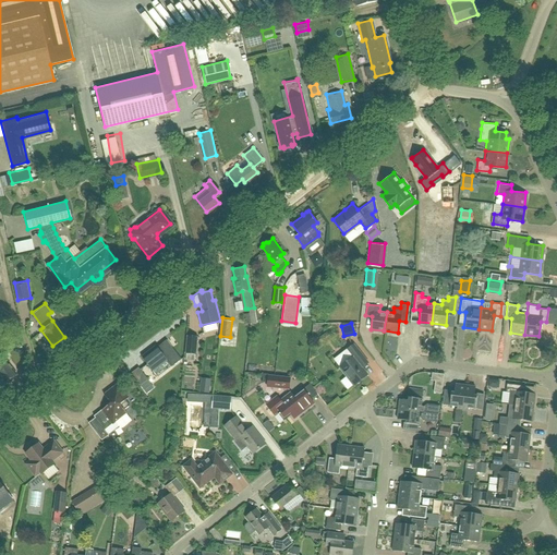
[(186,334),(184,358),(194,358),(196,335),(186,334)]
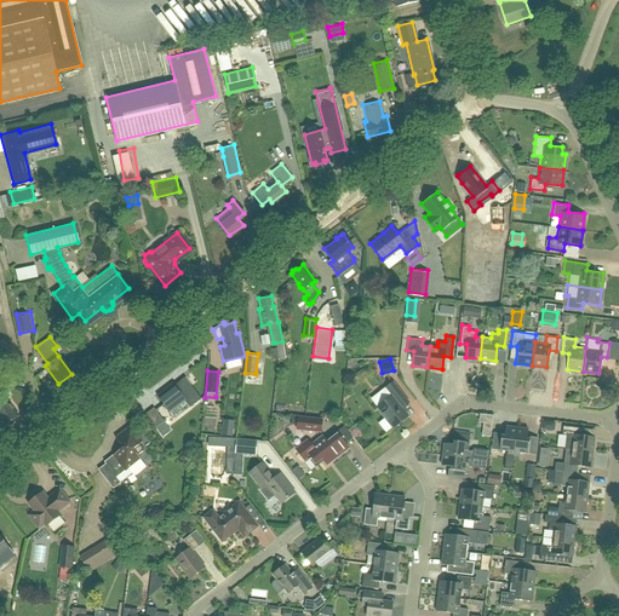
[(172,381),(156,393),(168,410),(184,398),(189,406),(201,397),(184,375),(173,384),(172,381)]
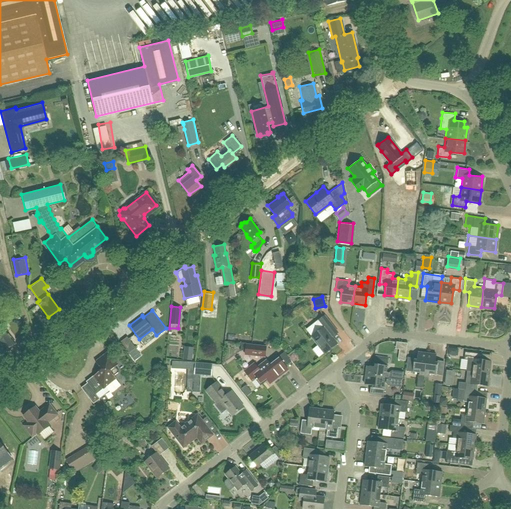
[(311,336),(323,352),(336,342),(329,333),(334,329),(323,315),(317,319),(323,326),(311,335),(311,336)]
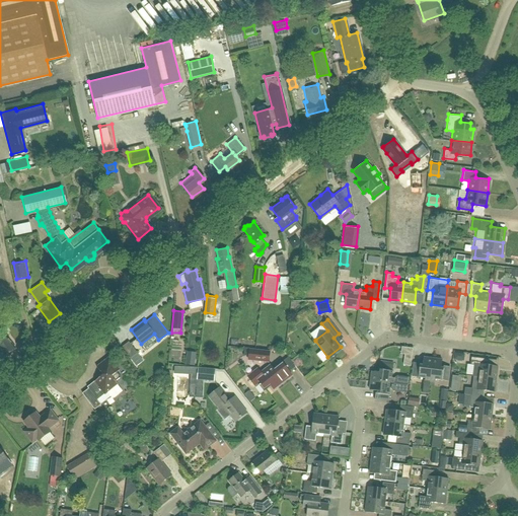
[(327,330),(321,323),(310,333),(315,340),(327,330)]
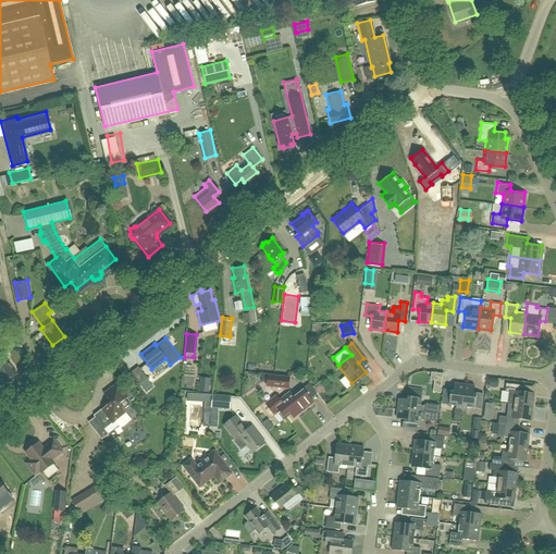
[(0,378),(2,381),(4,380),(5,381),(10,378),(9,376),(14,372),(8,362),(8,361),(4,356),(3,357),(0,353),(0,378)]
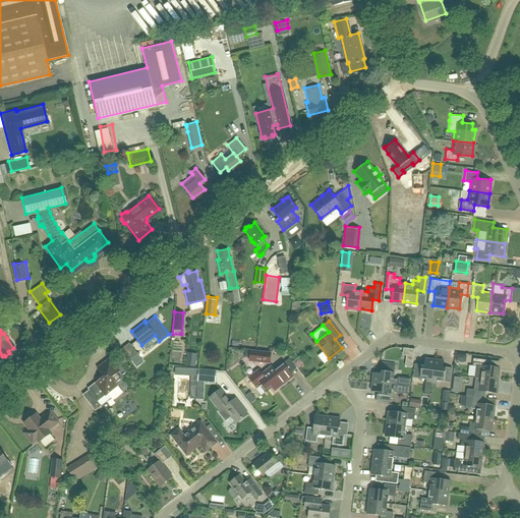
[(130,357),(136,353),(128,341),(122,346),(130,357)]
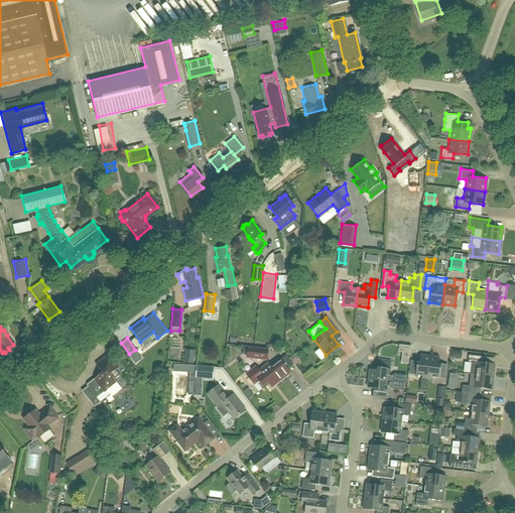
[(247,356),(268,358),(269,347),(248,345),(248,344),(244,344),(243,351),(248,352),(247,356)]
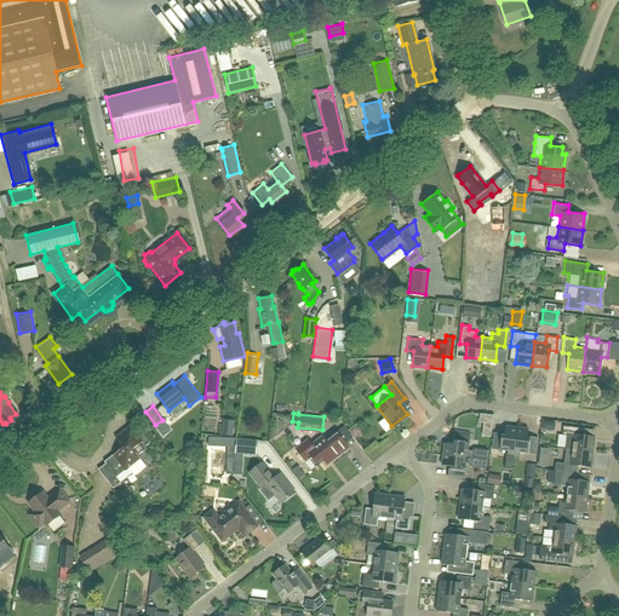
[(385,430),(391,425),(384,415),(378,420),(385,430)]
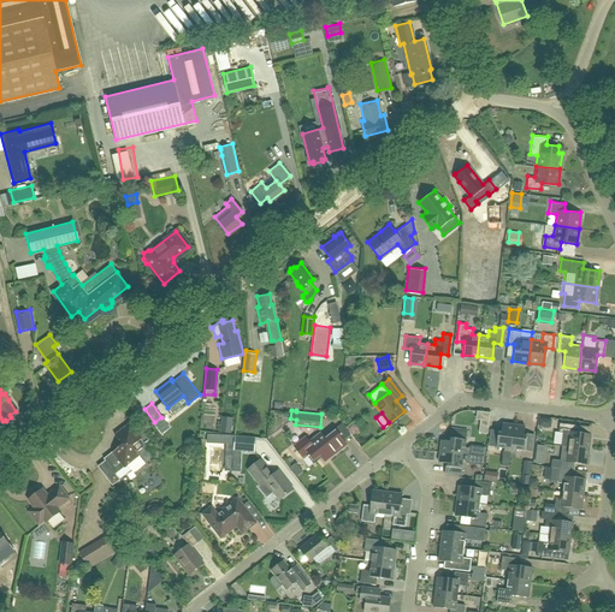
[(113,433),(114,434),(120,443),(102,457),(104,459),(96,465),(107,479),(111,483),(118,479),(114,473),(123,465),(124,465),(139,453),(136,450),(142,445),(139,440),(141,437),(129,421),(113,433)]
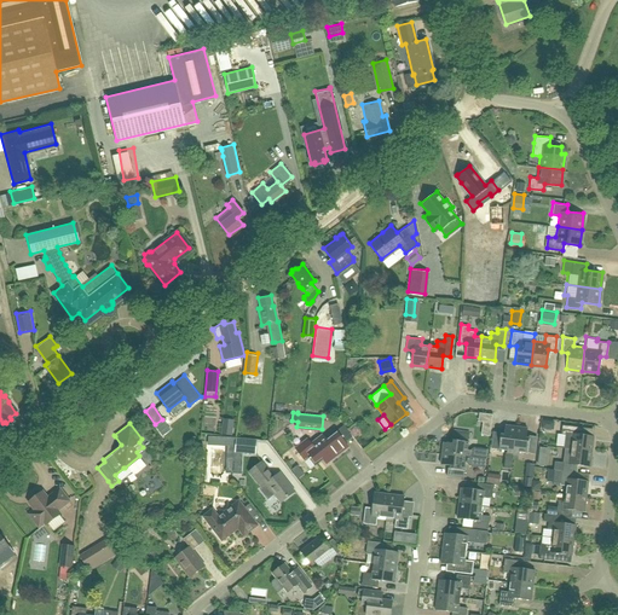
[(515,425),(503,424),(502,434),(500,434),(500,430),(492,430),(491,447),(506,448),(504,458),(503,457),(502,469),(509,469),(512,452),(515,425)]
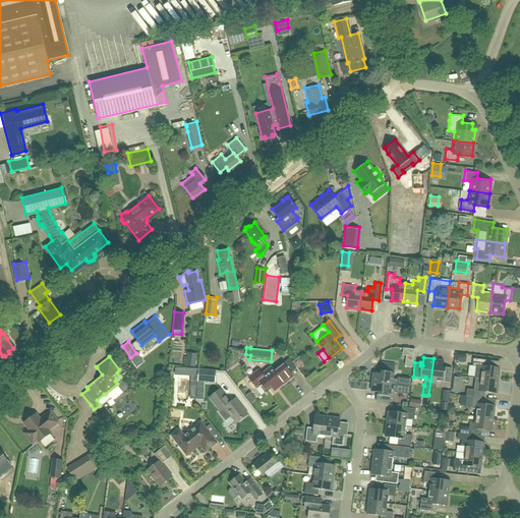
[(473,357),(472,363),(476,364),(475,369),(474,376),(476,376),(479,376),(479,377),(497,379),(499,366),(488,365),(488,359),(473,357)]
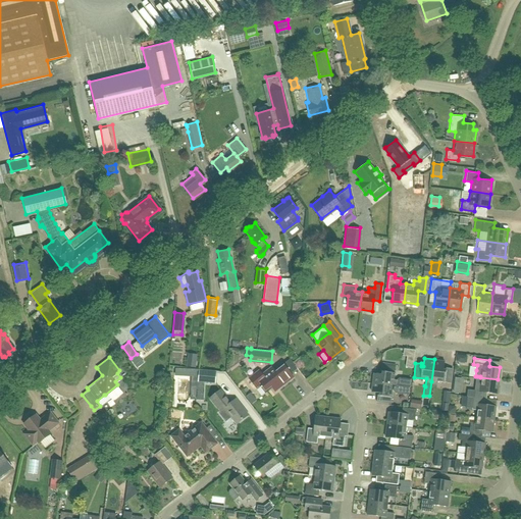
[(431,381),(436,382),(436,379),(450,381),(452,367),(445,366),(445,369),(443,368),(444,360),(434,359),(431,381)]
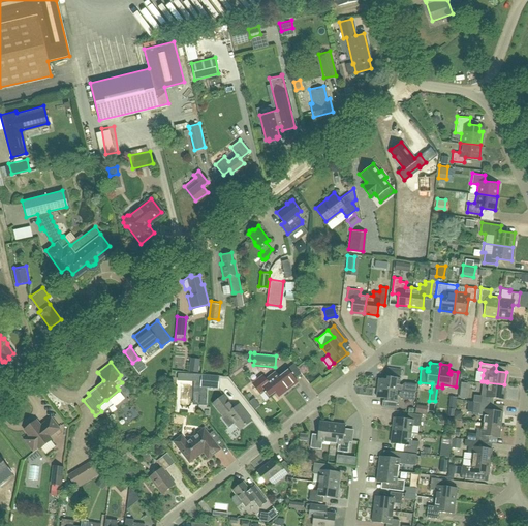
[(297,380),(287,369),(279,376),(274,371),(265,378),(261,374),(251,382),(259,392),(264,388),(269,394),(274,390),(278,395),(297,380)]
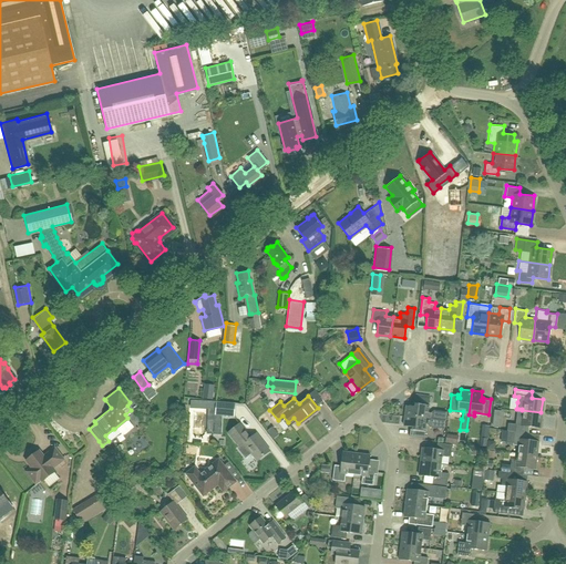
[(414,404),(405,403),(404,414),(444,419),(445,411),(433,409),(433,412),(426,411),(429,398),(413,396),(412,402),(415,403),(414,404)]
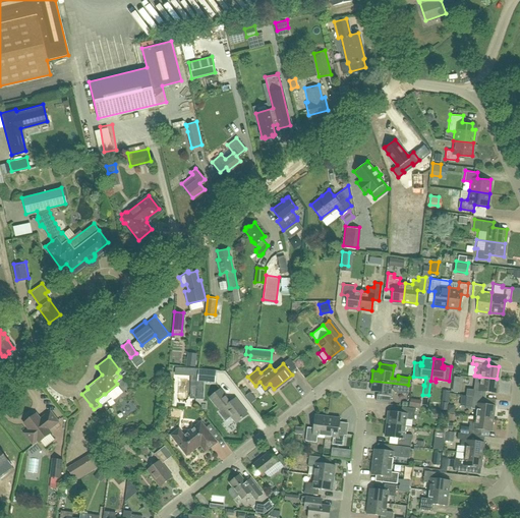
[(468,363),(467,375),(474,376),(475,369),(476,364),(472,363),(468,363)]
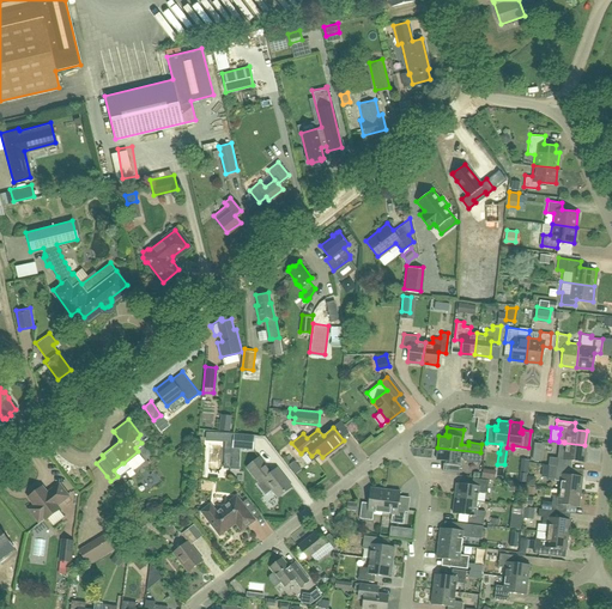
[(206,430),(205,439),(225,440),(224,458),(230,460),(230,451),(230,445),(231,432),(206,430)]
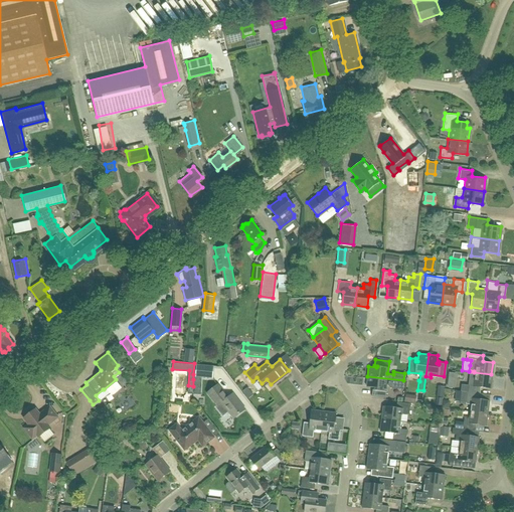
[(196,363),(195,374),(199,374),(211,376),(212,364),(196,363)]
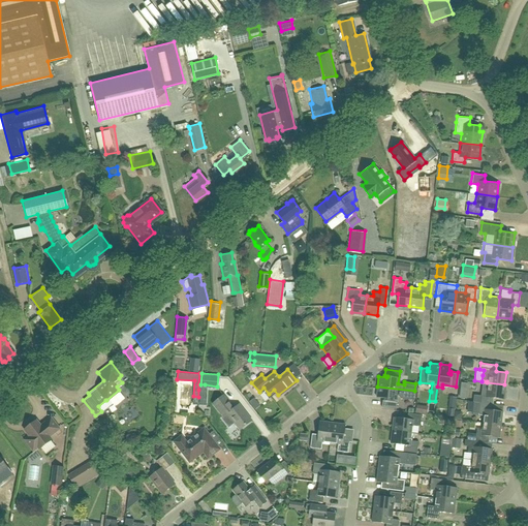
[(479,400),(479,401),(490,402),(490,397),(503,398),(504,384),(487,382),(486,390),(480,389),(480,394),(479,395),(479,400)]
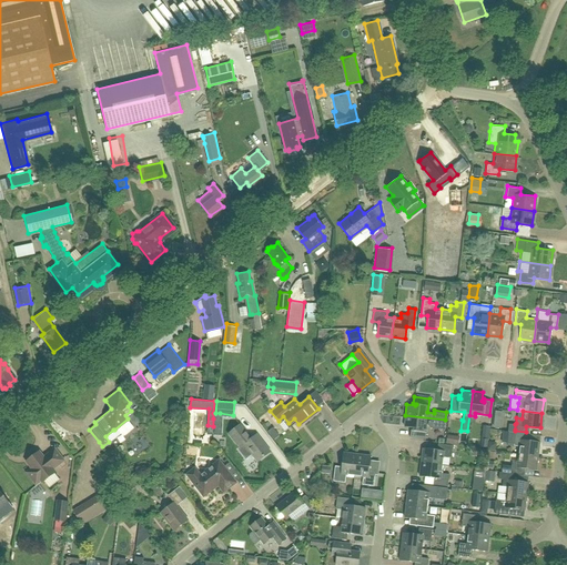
[(405,415),(404,425),(413,426),(413,429),(409,429),(409,435),(424,437),(426,423),(428,424),(428,425),(429,426),(444,429),(445,420),(405,415)]
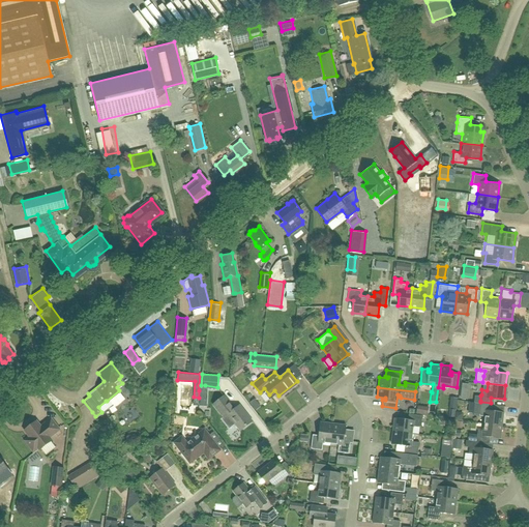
[(209,407),(210,396),(202,394),(201,406),(209,407)]
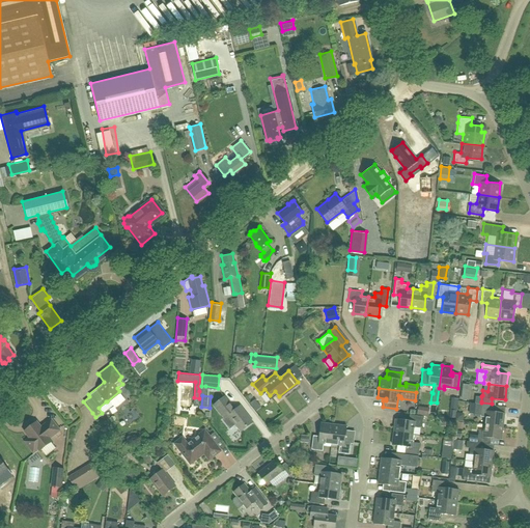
[(234,423),(240,429),(251,421),(239,405),(234,409),(224,395),(213,404),(223,417),(221,418),(228,427),(234,423)]
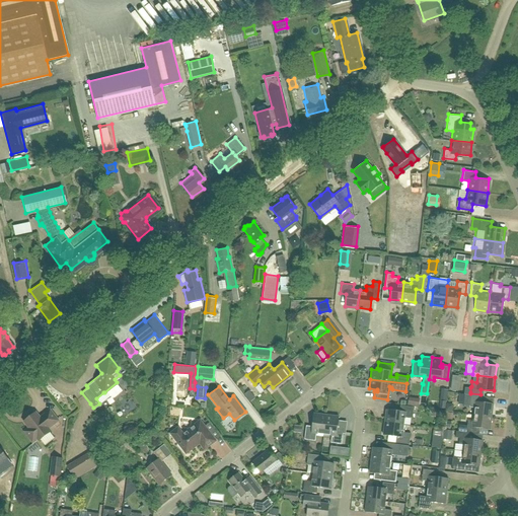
[(462,403),(462,404),(468,406),(473,407),(472,413),(491,415),(492,402),(479,400),(481,394),(470,393),(463,392),(463,393),(463,394),(462,403)]
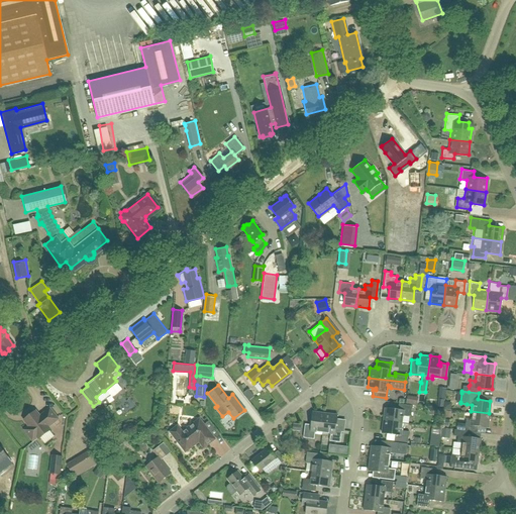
[(402,421),(403,413),(410,414),(411,404),(398,402),(397,408),(384,406),(383,419),(402,421)]
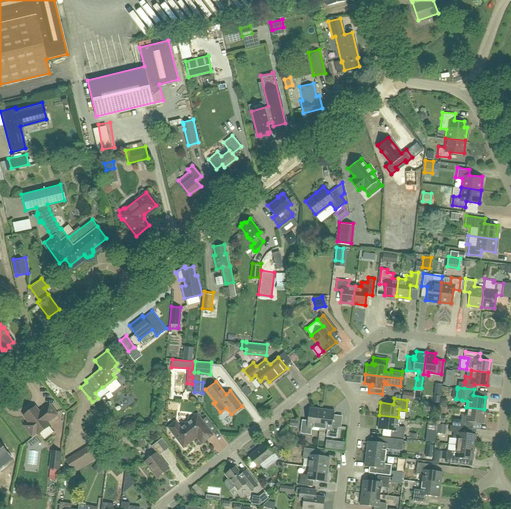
[(28,424),(27,425),(27,427),(28,429),(30,430),(32,431),(34,431),(35,430),(38,433),(40,432),(49,425),(47,421),(57,414),(49,403),(39,411),(35,406),(23,414),(29,422),(28,424)]
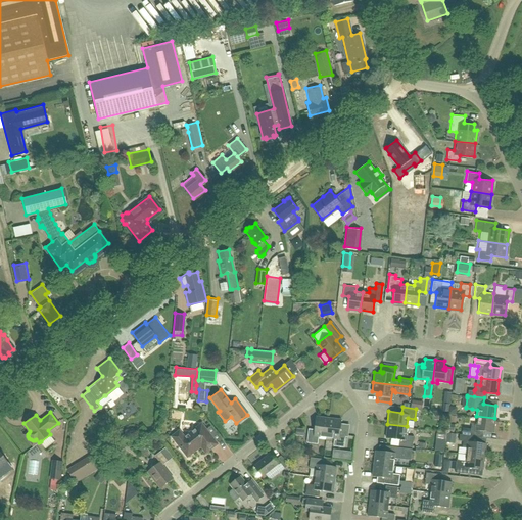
[(328,417),(315,415),(314,428),(307,427),(305,441),(317,442),(318,435),(325,436),(328,417)]
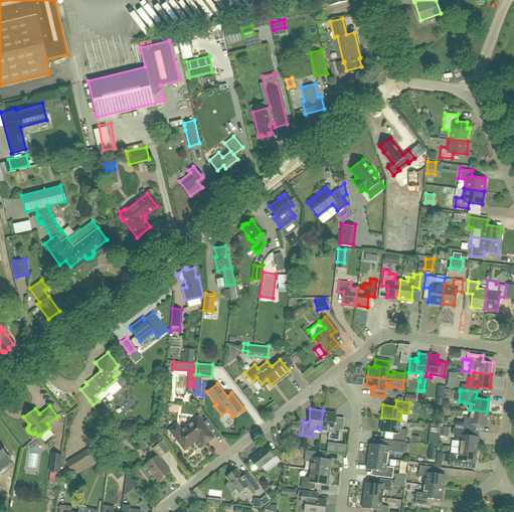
[(469,409),(468,416),(463,415),(463,421),(457,420),(456,428),(468,429),(473,430),(474,422),(485,424),(487,411),(469,409)]
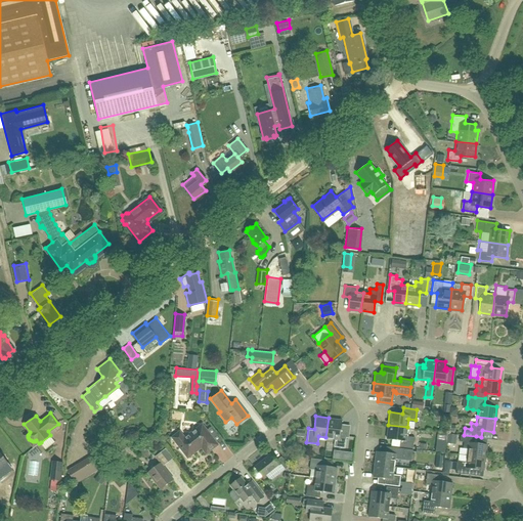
[(340,432),(341,419),(329,418),(325,437),(334,438),(333,445),(344,446),(346,433),(340,432)]
